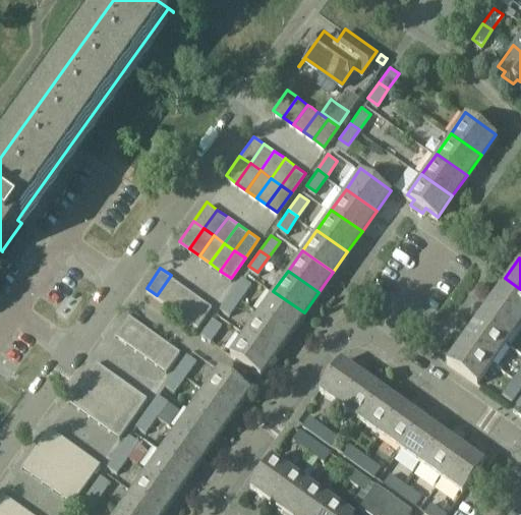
[(171,275),(157,295),(167,302),(181,282),(171,275)]
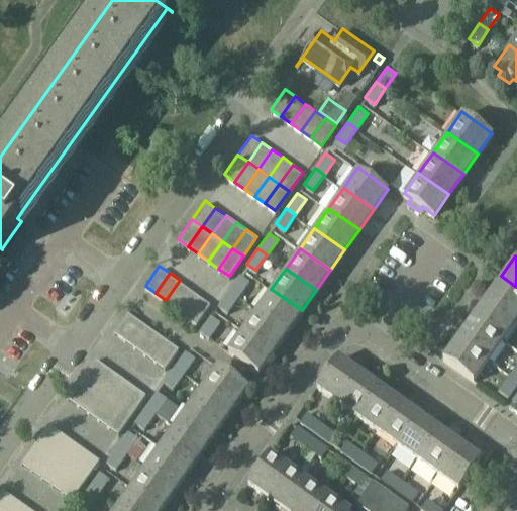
[(240,273),(229,288),(238,295),(249,280),(240,273)]
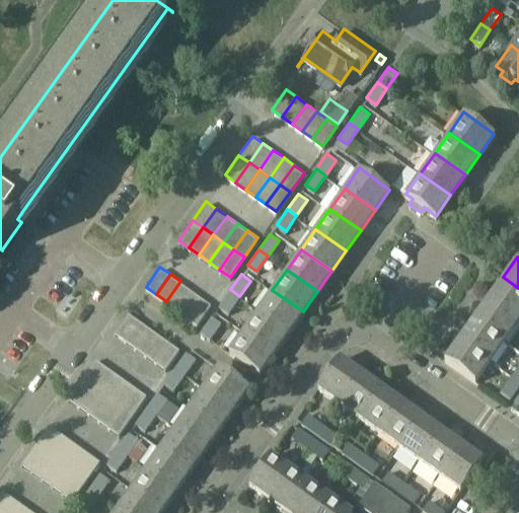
[(518,288),(503,277),(488,297),(518,318),(518,317),(518,288)]
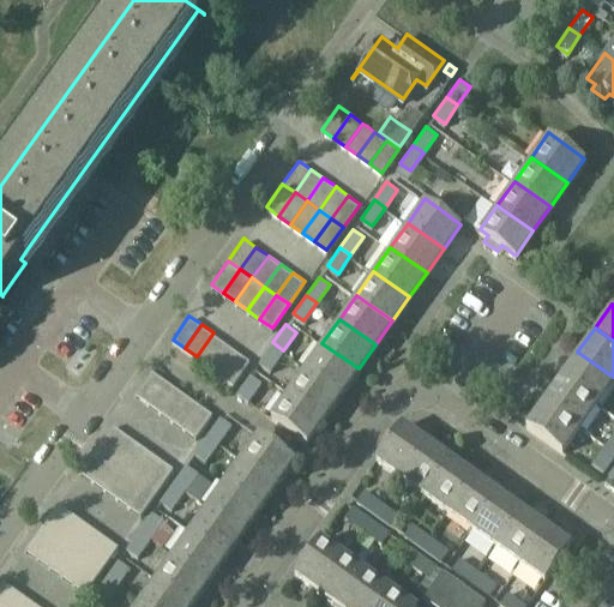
[(214,332),(197,356),(209,365),(226,341),(214,332)]
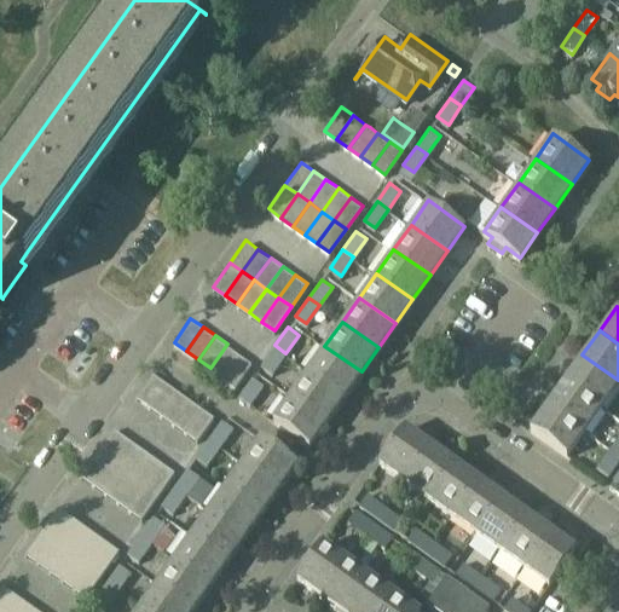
[(227,344),(210,368),(223,376),(239,353),(227,344)]
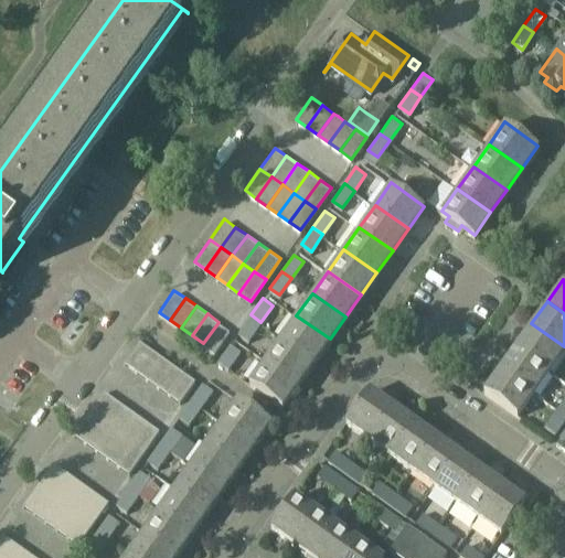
[(251,314),(238,332),(248,339),(260,322),(251,314)]
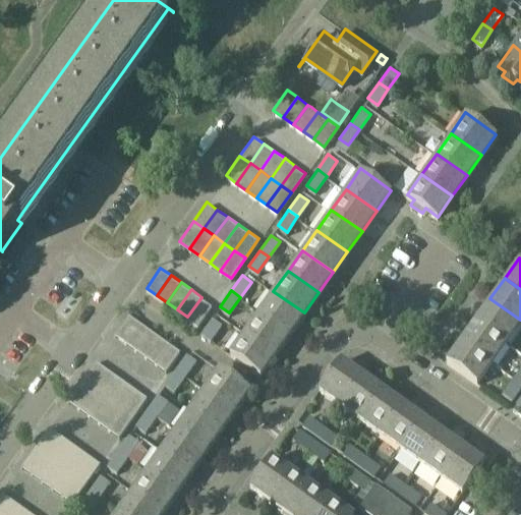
[(273,291),(258,311),(289,333),(304,312),(273,291)]
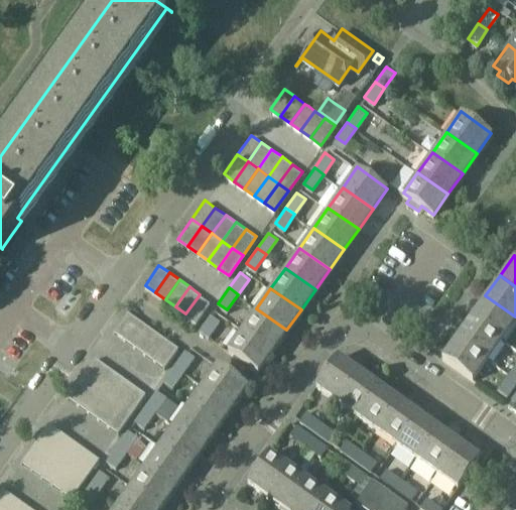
[(200,294),(185,313),(196,321),(210,301),(200,294)]
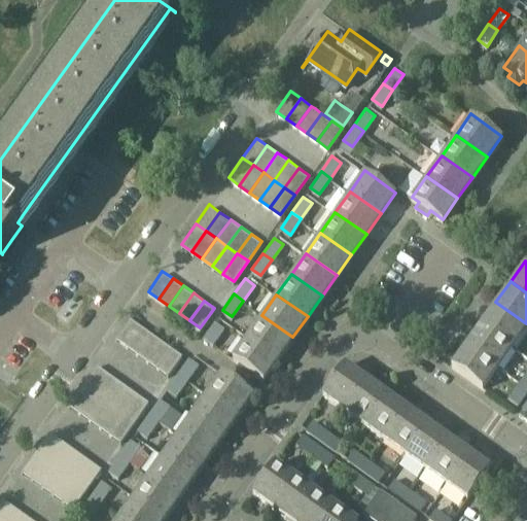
[(495,302),(481,322),(512,344),(526,323),(495,302)]
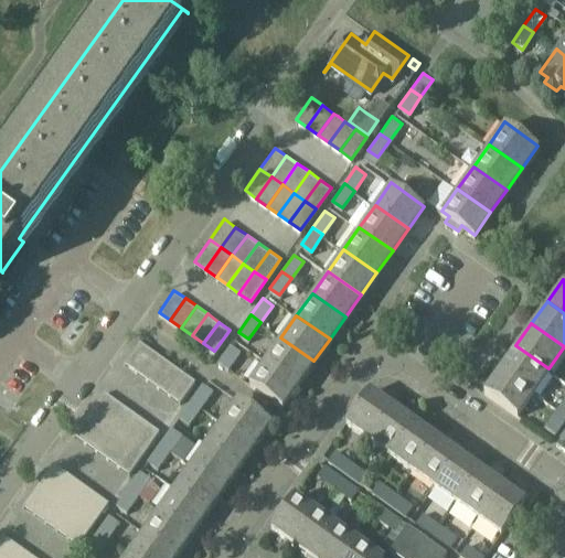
[(280,337),(265,360),(298,383),(313,361),(280,337)]
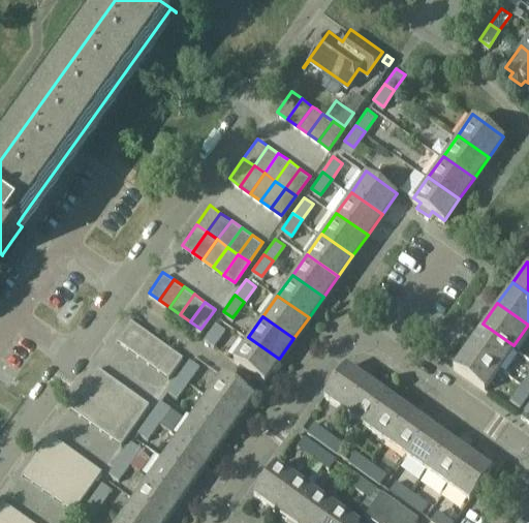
[(130,317),(116,337),(126,345),(141,325),(130,317)]
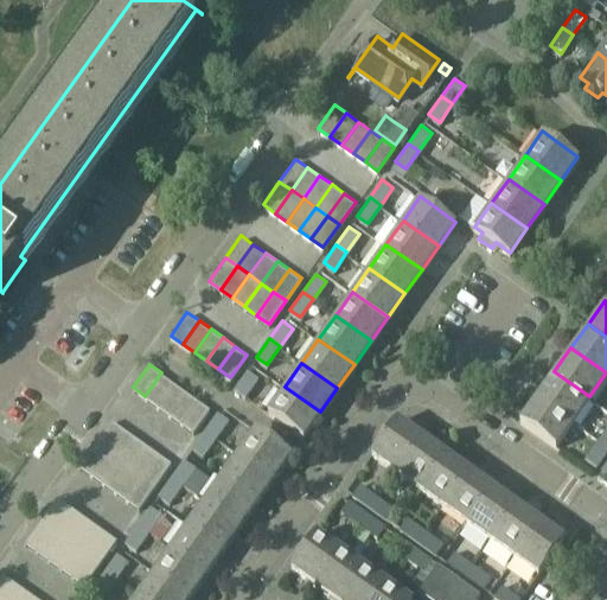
[(248,369),(235,387),(246,395),(259,376),(248,369)]
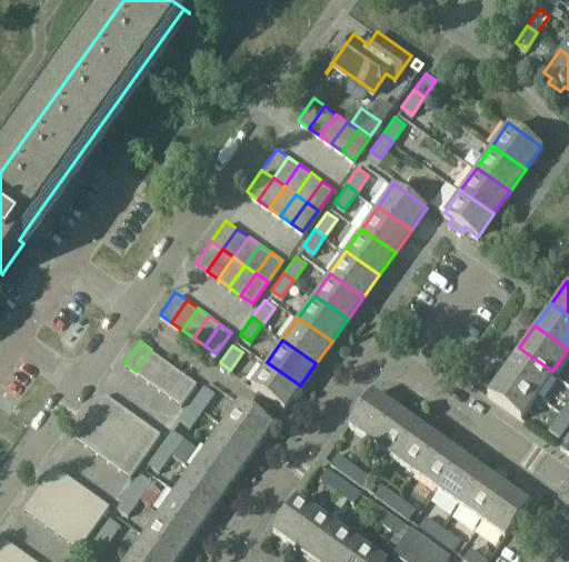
[(519,348),(503,370),(537,393),(552,371),(519,348)]
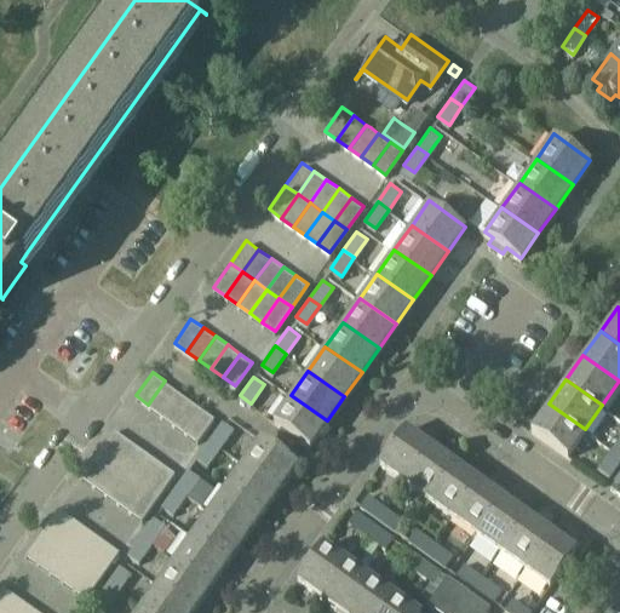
[(165,381),(148,405),(160,413),(177,389),(165,381)]
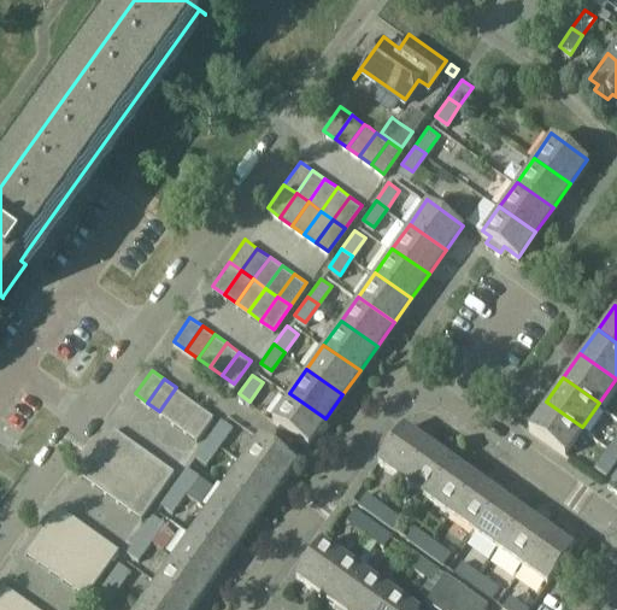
[(176,387),(159,411),(172,420),(189,396),(176,387)]
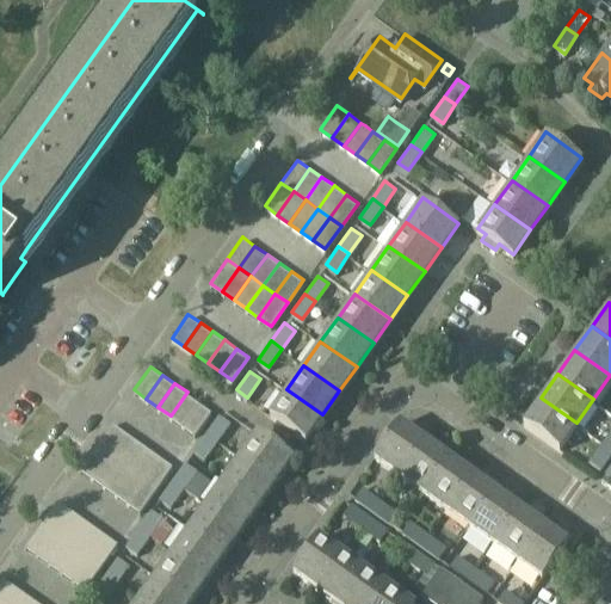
[(287,389),(270,413),(278,418),(273,424),(275,425),(287,433),(291,429),(306,438),(322,414),(287,389)]
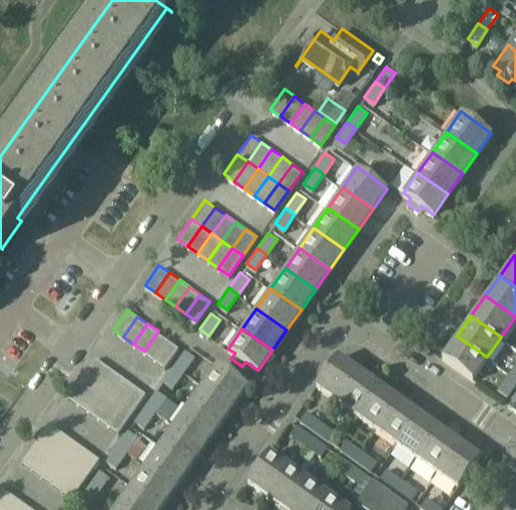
[(158,331),(144,351),(154,358),(168,339),(158,331)]
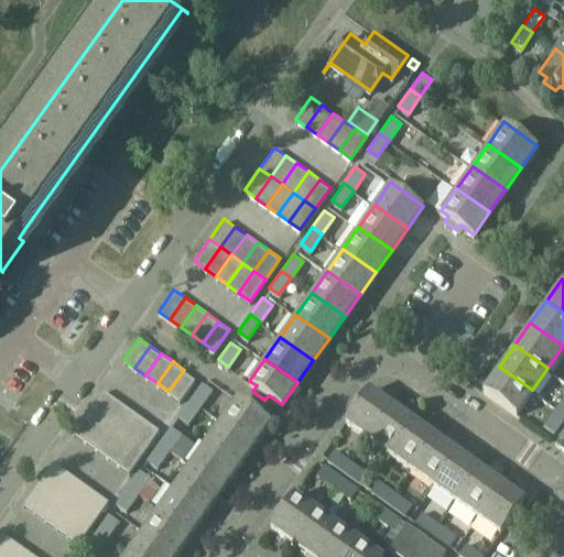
[(499,367),(484,389),(517,412),(532,390),(499,367)]
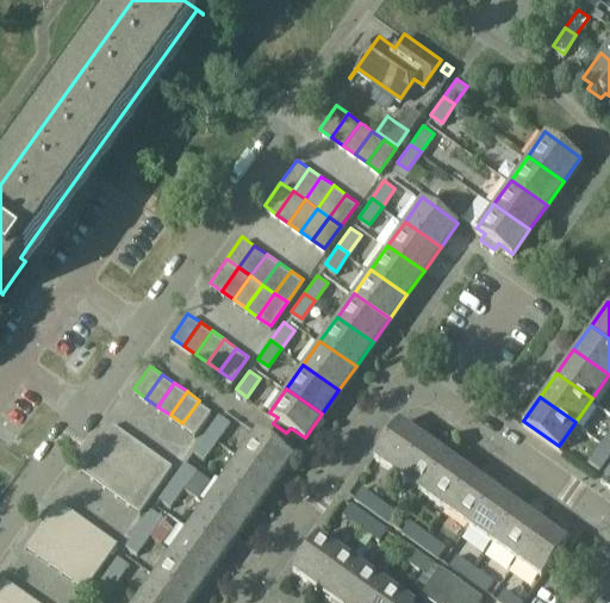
[(199,401),(182,423),(194,431),(211,409),(199,401)]
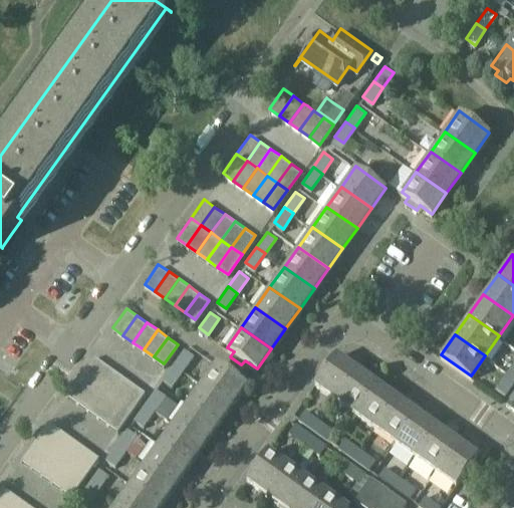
[(185,347),(176,359),(185,366),(194,353),(185,347)]
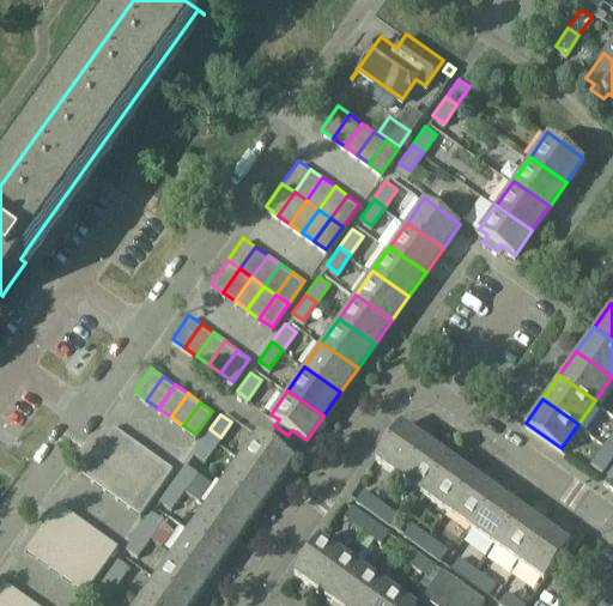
[(401,420),(375,456),(400,474),(425,437),(401,420)]
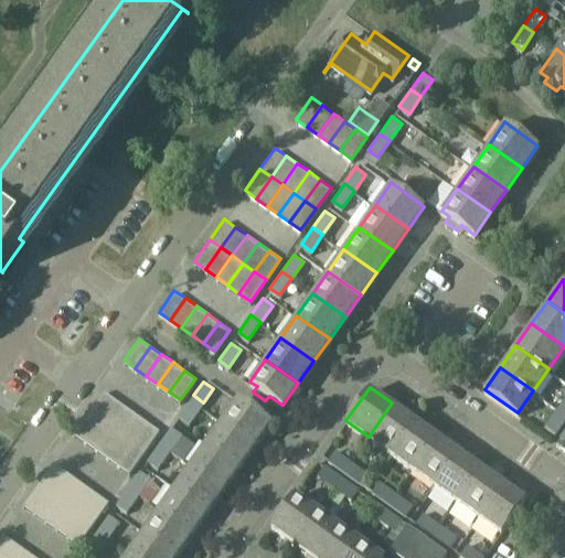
[(104,389),(88,410),(99,418),(115,397),(104,389)]
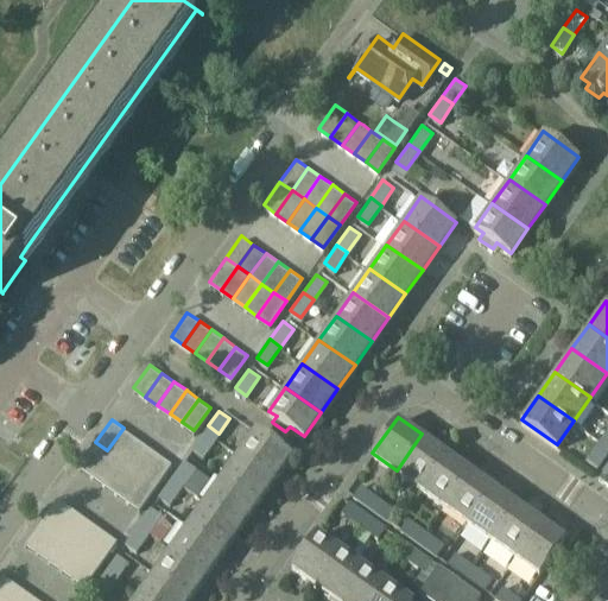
[(208,425),(192,447),(203,455),(219,434),(208,425)]
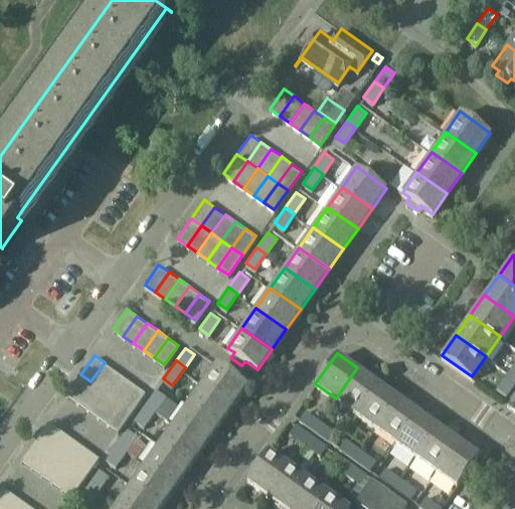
[(105,362),(91,381),(101,388),(115,369),(105,362)]
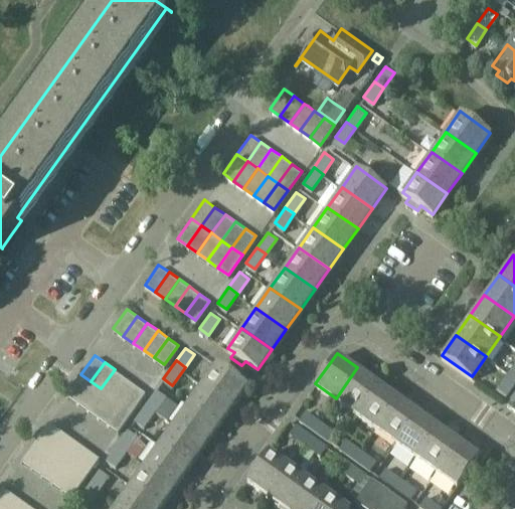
[(216,362),(202,382),(232,404),(247,384),(216,362)]
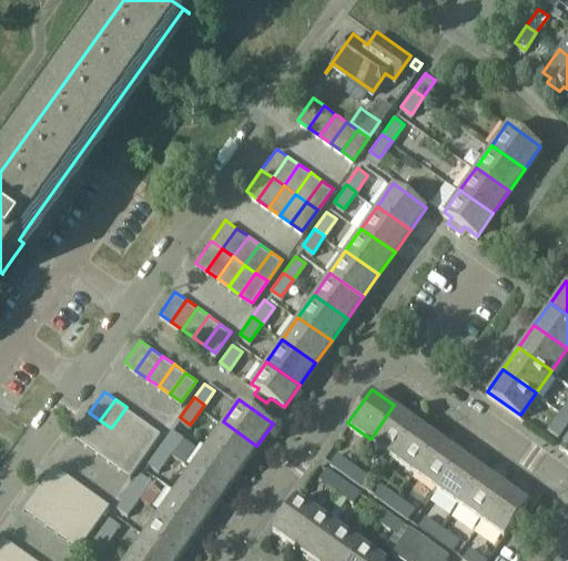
[(394,405),(371,439),(392,455),(416,421),(394,405)]
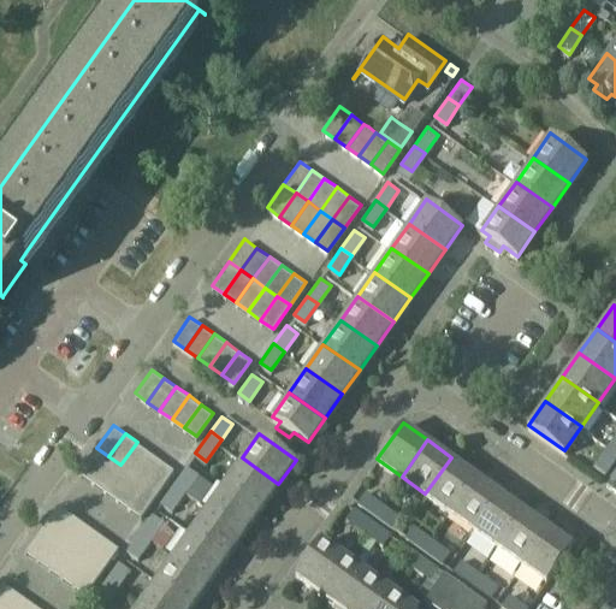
[(137,442),(120,465),(132,473),(149,450),(137,442)]
